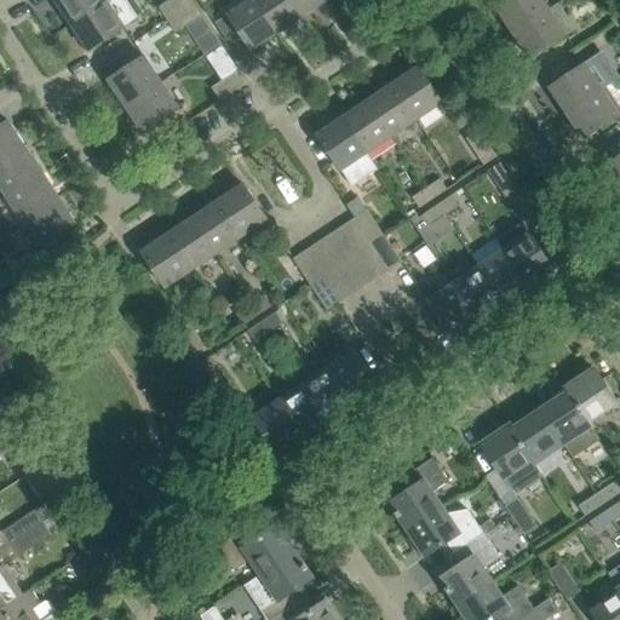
[(55,0),(72,26),(108,3),(112,0),(55,0)]
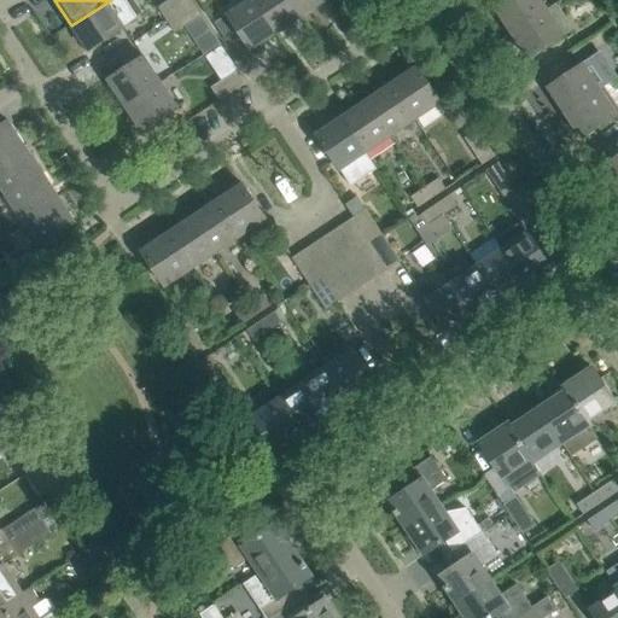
[(192,3),(190,0),(169,0),(159,7),(168,19),(192,3)]
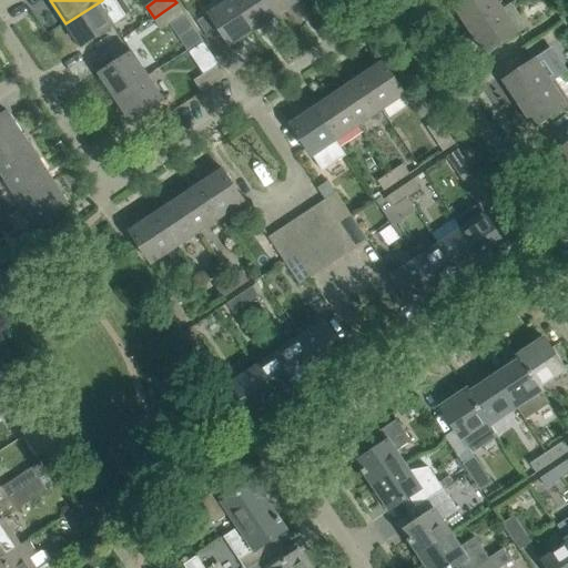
[(231,47),(254,31),(233,0),(229,0),(209,13),(231,47)]
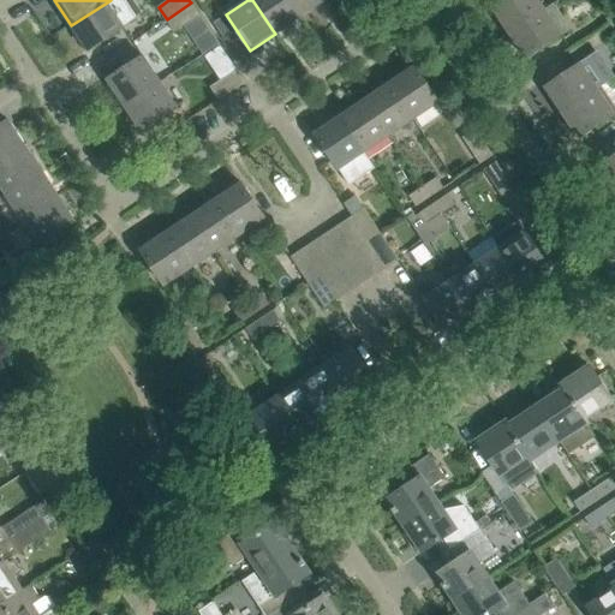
[(252,0),(275,34),(300,17),(288,0),(252,0)]
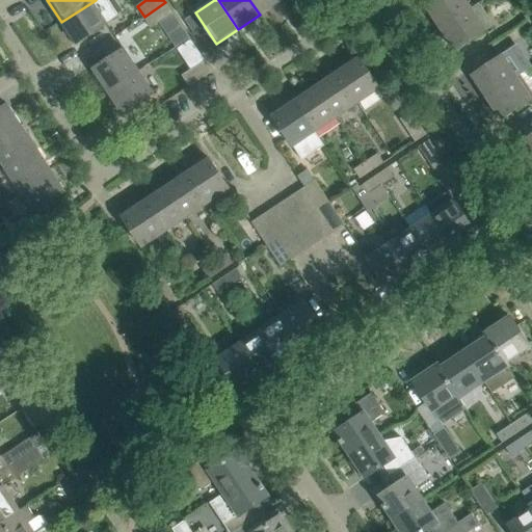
[(249,0),(260,15),(282,0),(281,0),(249,0)]
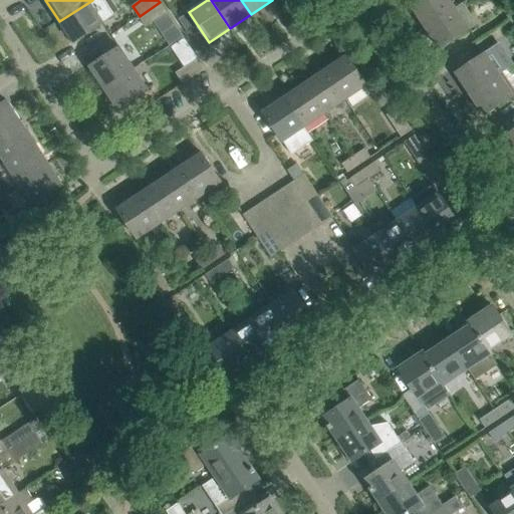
[(421,0),(412,7),(426,28),(455,8),(449,0),(421,0)]
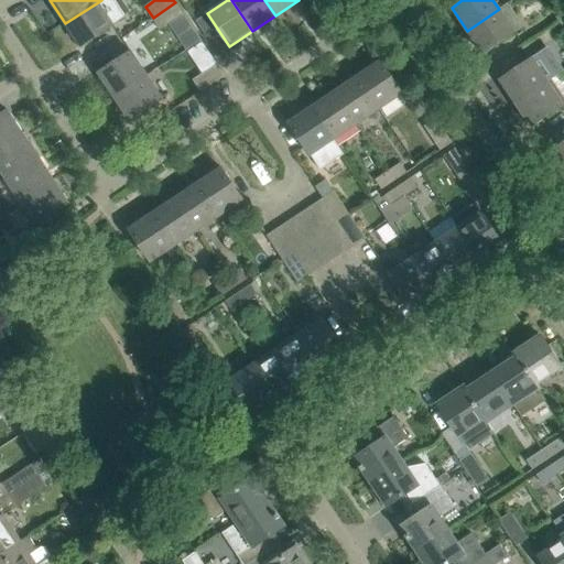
[(98,2),(65,23),(82,47),(114,25),(98,2)]
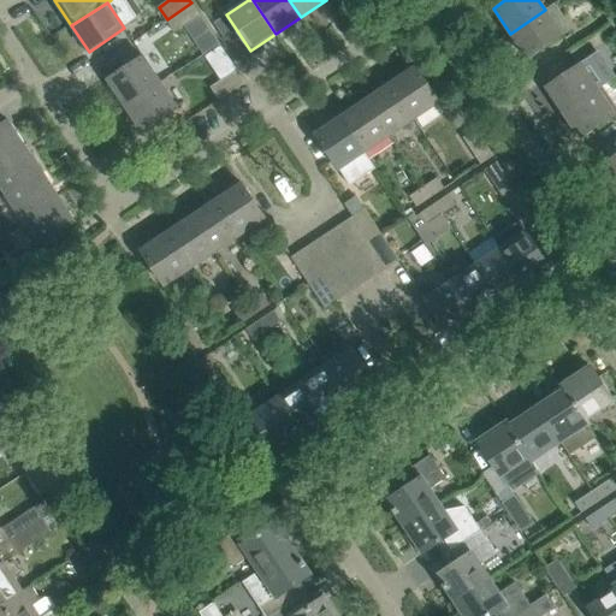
[(176,31),(200,16),(191,3),(167,19),(176,31)]
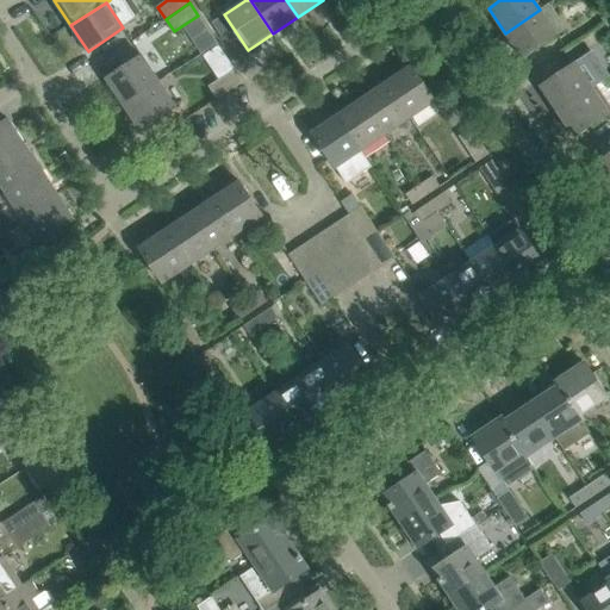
[(605,24),(609,20),(609,2),(597,12),(605,24)]
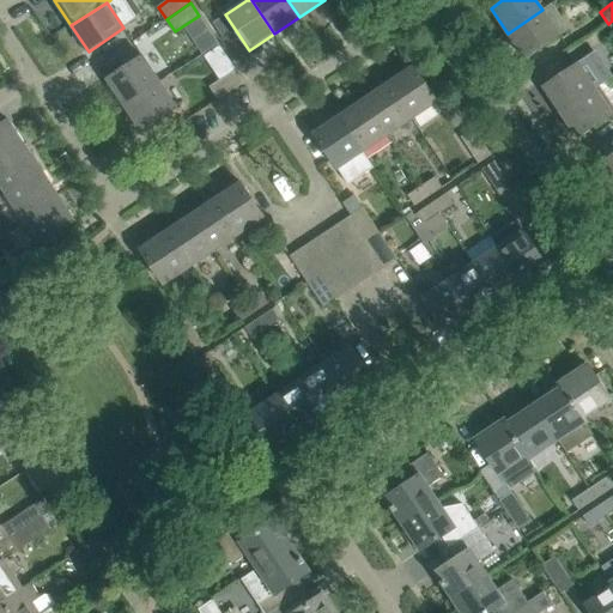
[(542,10),(508,34),(525,59),(559,35),(542,10)]
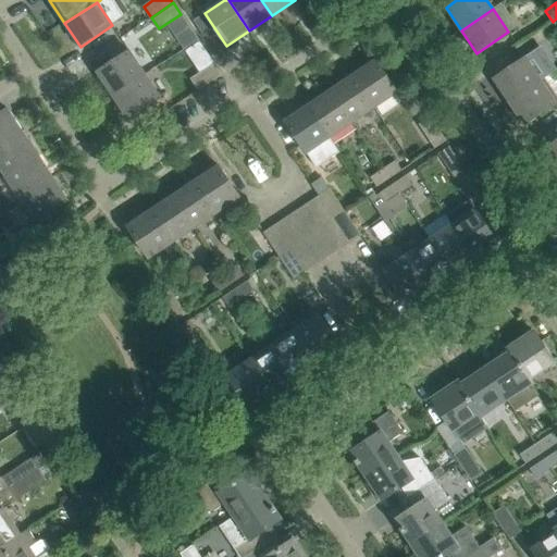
[(98,73),(113,96),(145,74),(130,51),(98,73)]
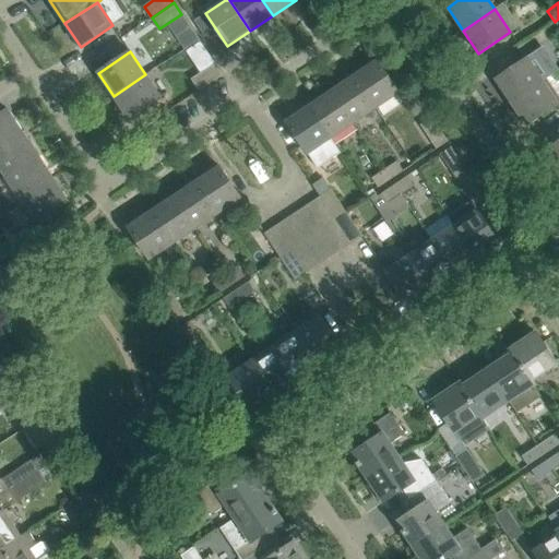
[(527,58),(496,80),(511,103),(543,81),(527,58)]
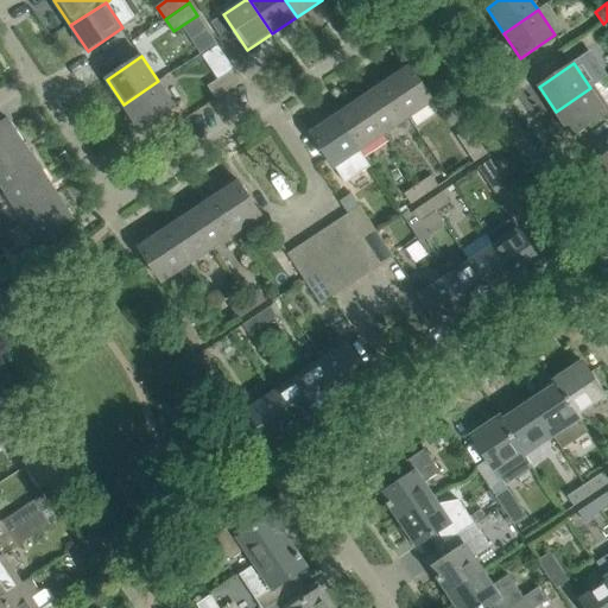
[(411,67),(386,83),(409,118),(434,101),(411,67)]
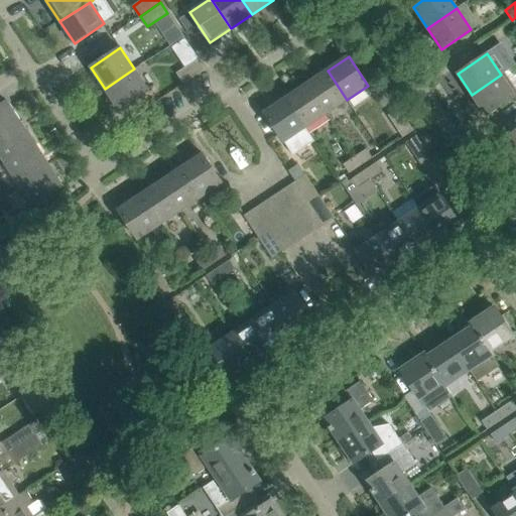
[(183,84),(206,70),(199,58),(176,74),(183,84)]
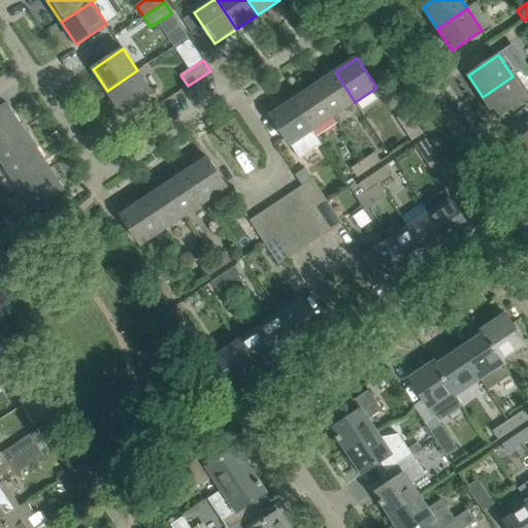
[(152,92),(137,70),(107,91),(122,112),(152,92)]
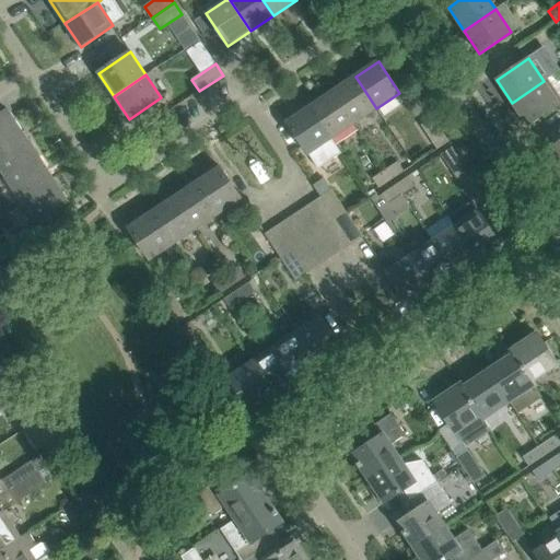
[(376,108),(356,77),(333,92),(354,124),(376,108)]
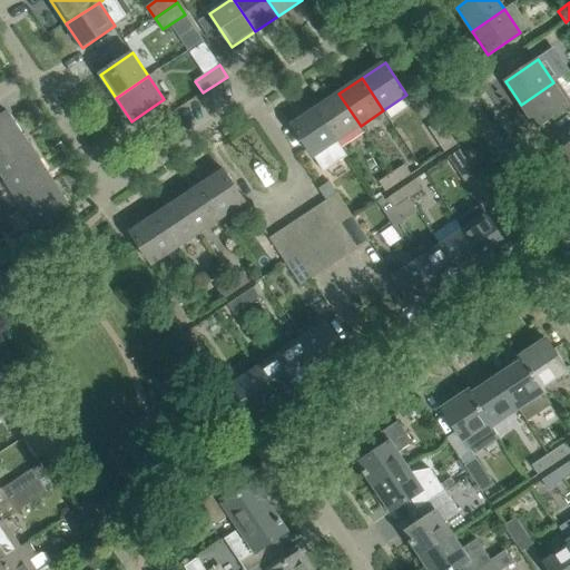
[(521,105),(537,128),(569,107),(553,82),(521,105)]
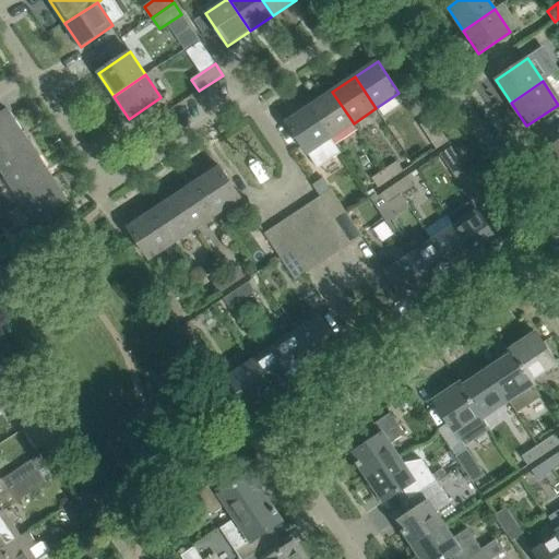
[(332,92),(309,107),(331,139),(354,123),(332,92)]
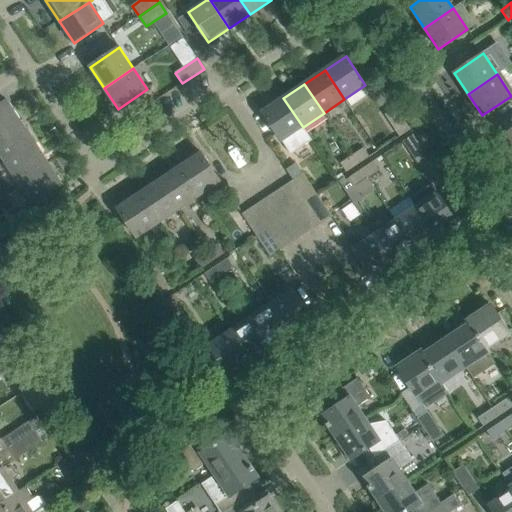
[(303,127),(283,98),(262,112),(282,141),(303,127)]
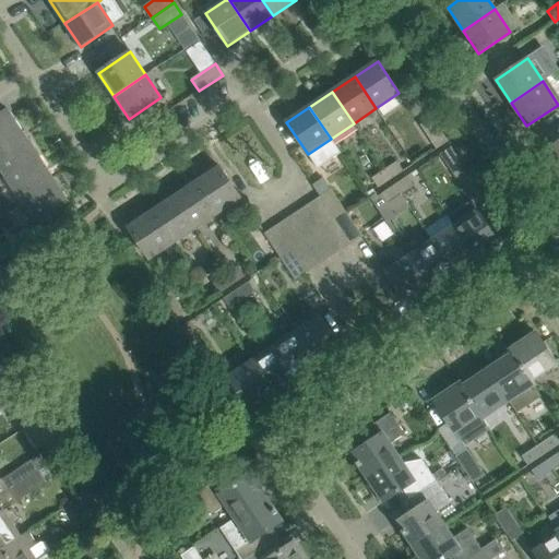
[(8,110),(0,115),(0,147),(23,133),(8,110)]
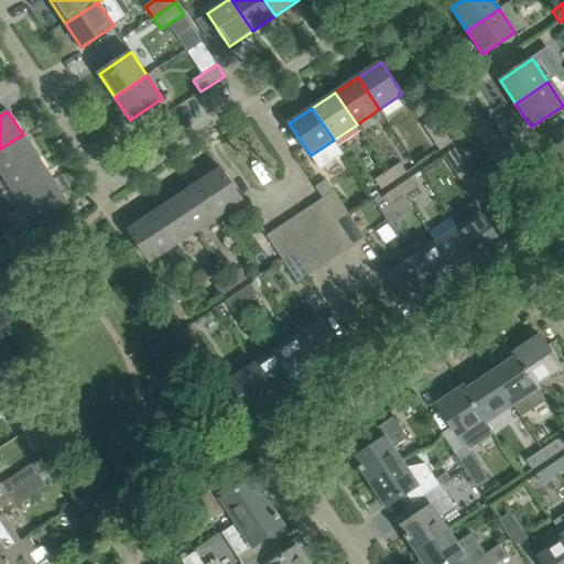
[(452,143),(436,119),(424,127),(441,151),(452,143)]
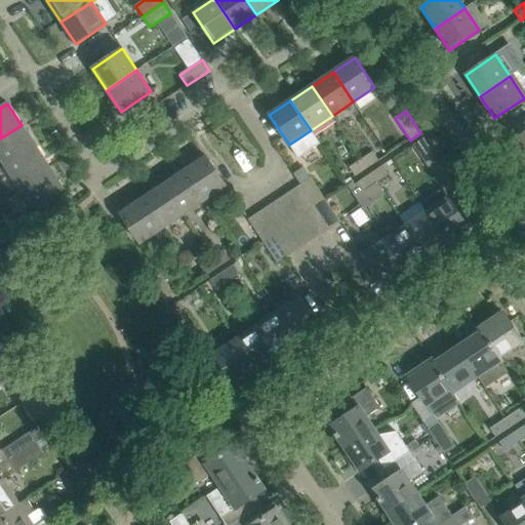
[(22,125),(0,138),(0,158),(5,166),(36,147),(22,125)]
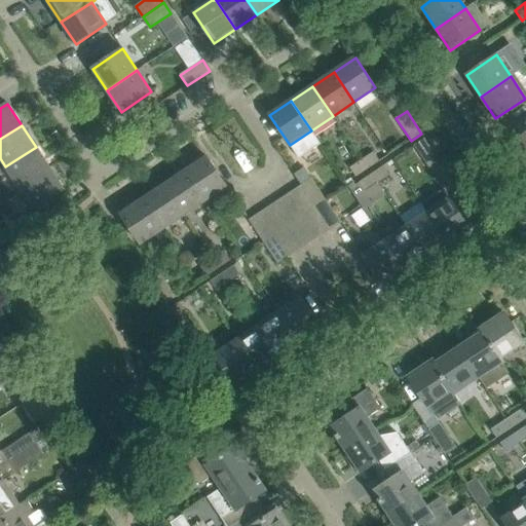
[(525,134),(512,143),(525,164),(525,134)]
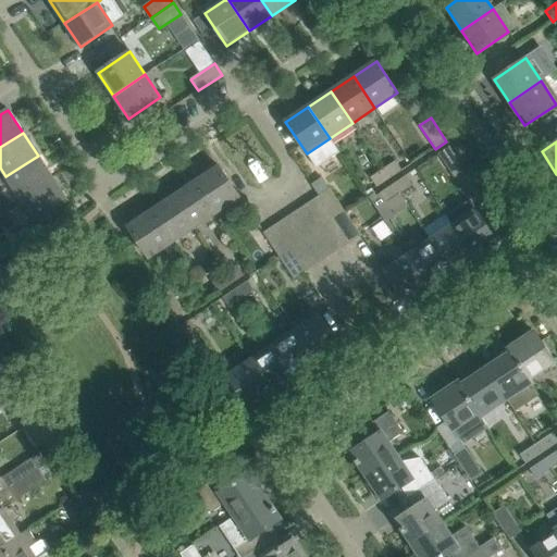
[(449,147),(438,155),(454,177),(466,170),(449,147)]
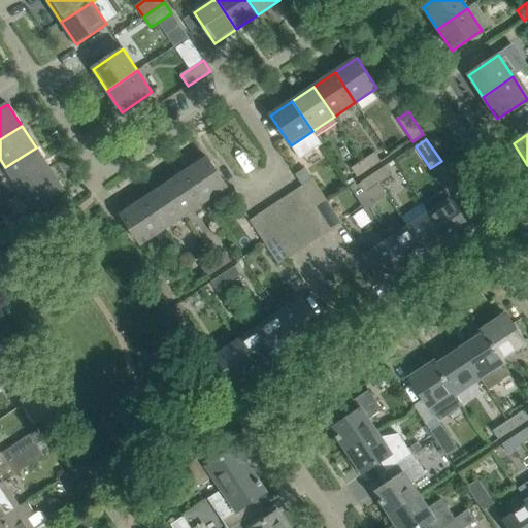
[(50,169),(36,147),(5,167),(20,189),(50,169)]
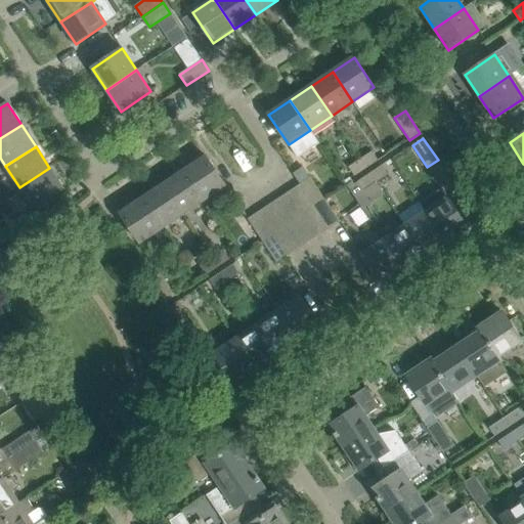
[(374,151),(360,160),(366,168),(379,160),(374,151)]
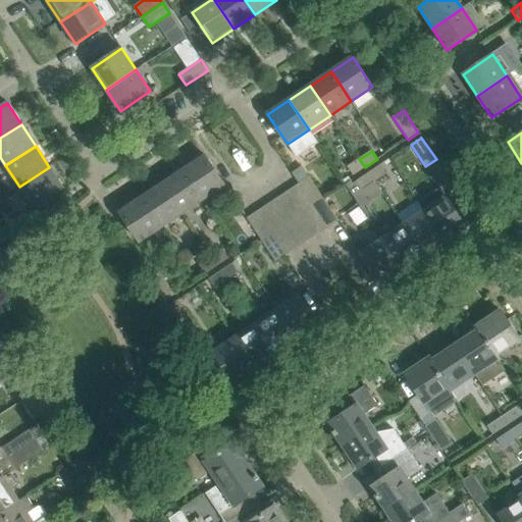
[(205,156),(184,170),(204,200),(224,186),(205,156)]
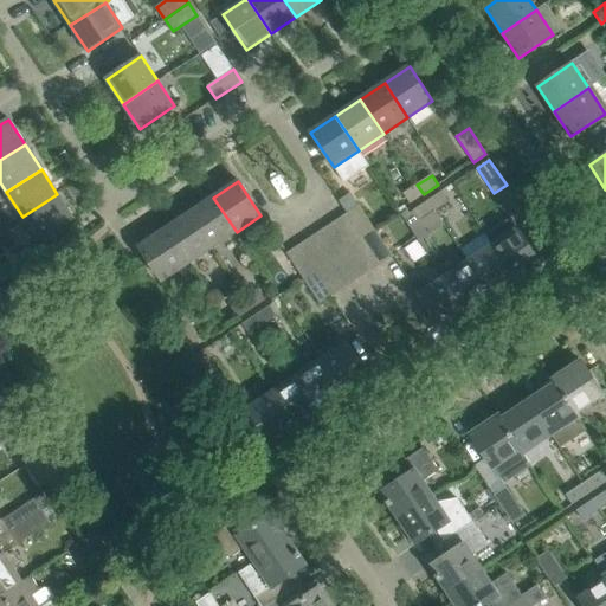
[(410,205),(424,194),(417,185),(403,194),(410,205)]
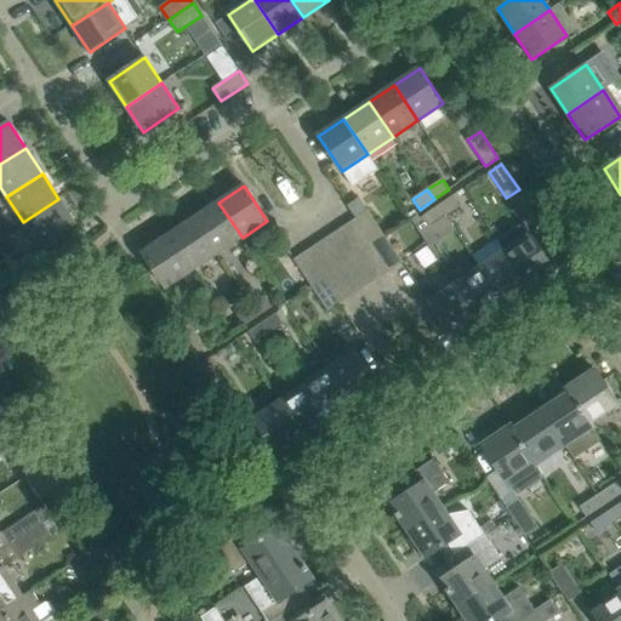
[(453,195),(438,205),(445,215),(460,205),(453,195)]
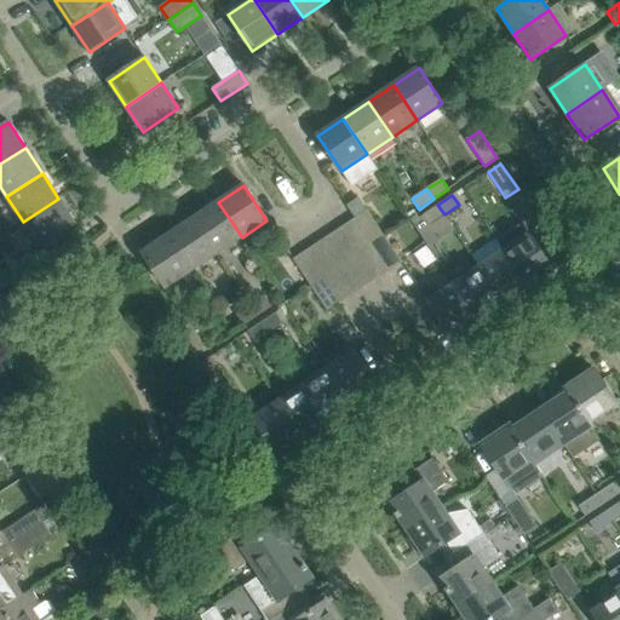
[(58,199),(23,222),(40,247),(75,223),(58,199)]
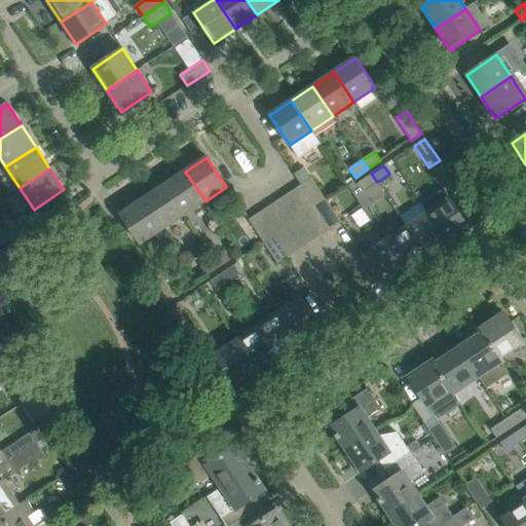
[(184,216),(205,201),(185,172),(163,185),(184,216)]
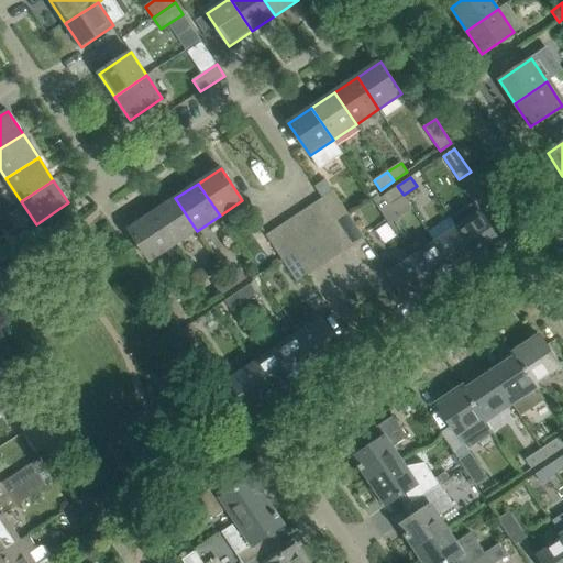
[(404,195),(397,186),(384,196),(389,205),(404,195)]
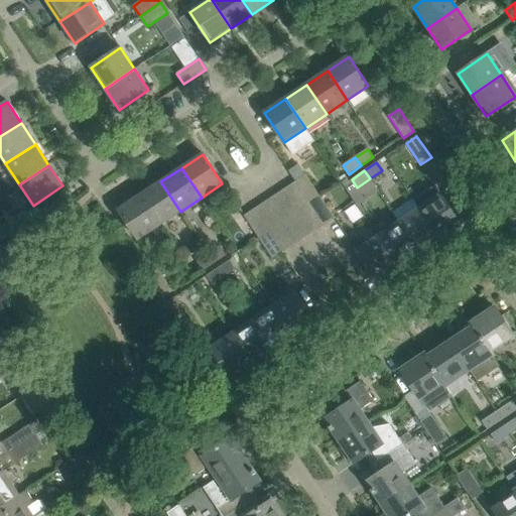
[(309,204),(319,197),(305,174),(295,181),(309,204)]
